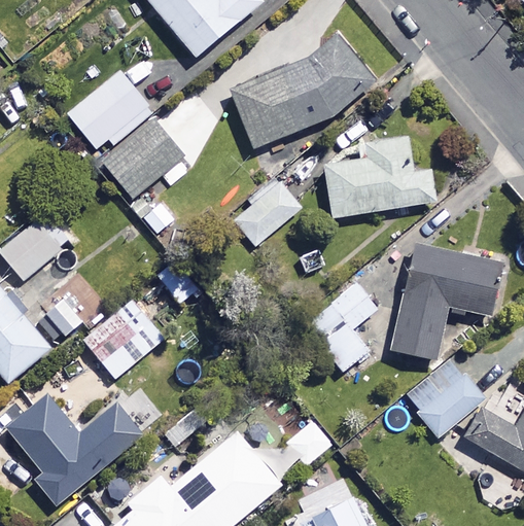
[(146,0),(195,58),(263,2),(260,0),(146,0)]
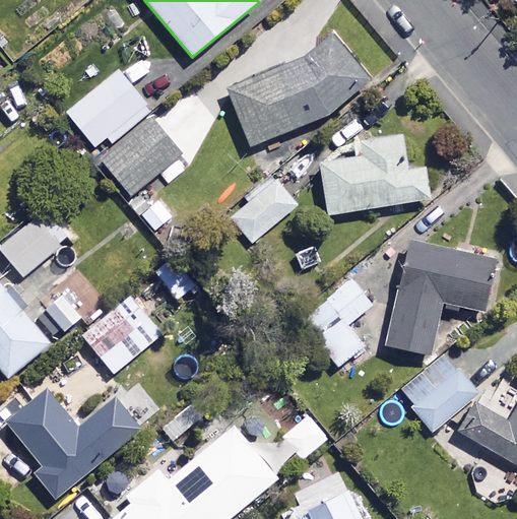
[(346,44),(229,83),(229,92),(249,145),(334,112),(361,84),(346,44)]
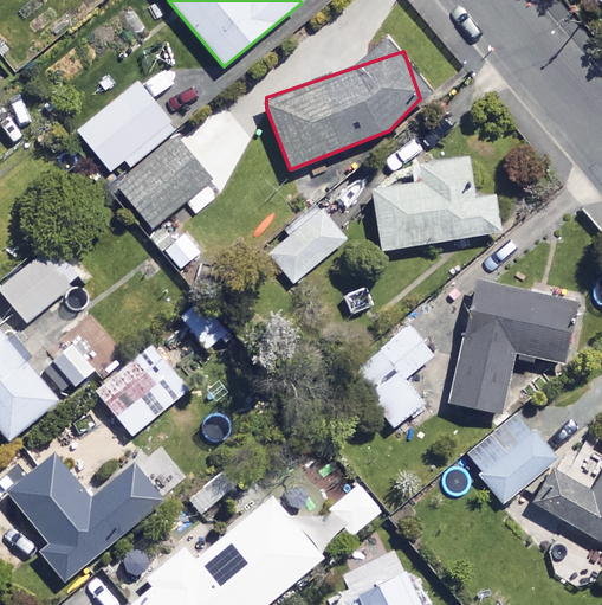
[(78,130),(111,172),(123,162),(128,168),(176,129),(138,81),(78,130)]
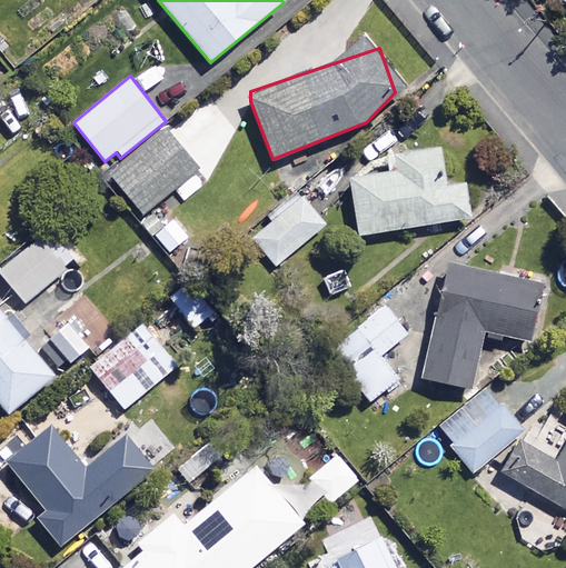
[(199,170),(167,129),(110,173),(144,215),(199,170)]
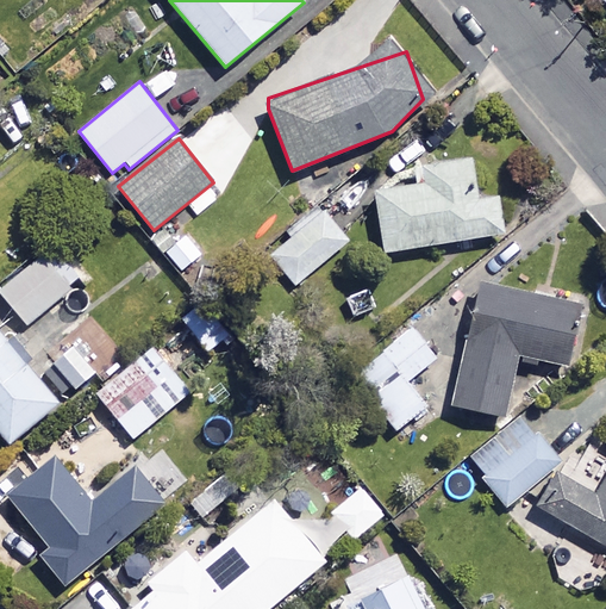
[(476,200),(470,161),(416,171),(418,187),(374,194),(383,254),(504,235),(498,197),(476,200)]
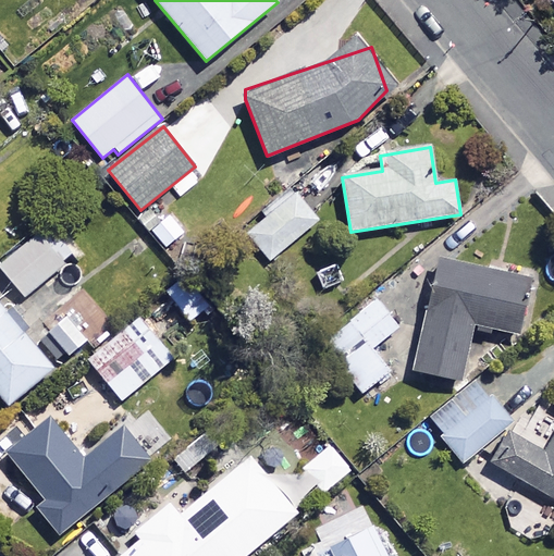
[(319,221),(296,194),(247,235),(270,262),(319,221)]
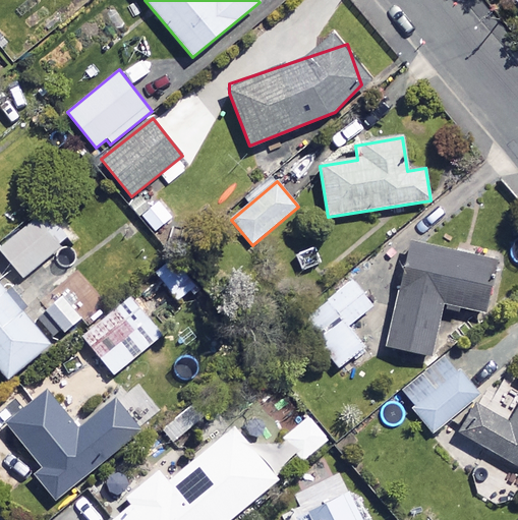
[(176,216),(160,199),(142,217),(159,233),(176,216)]
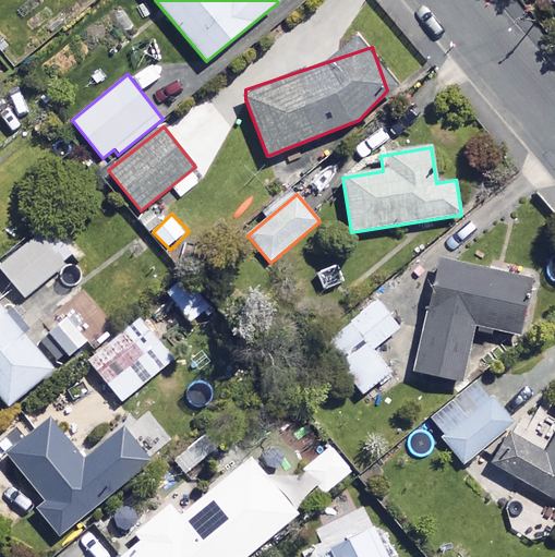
[(64,266),(39,235),(0,267),(24,298),(64,266)]
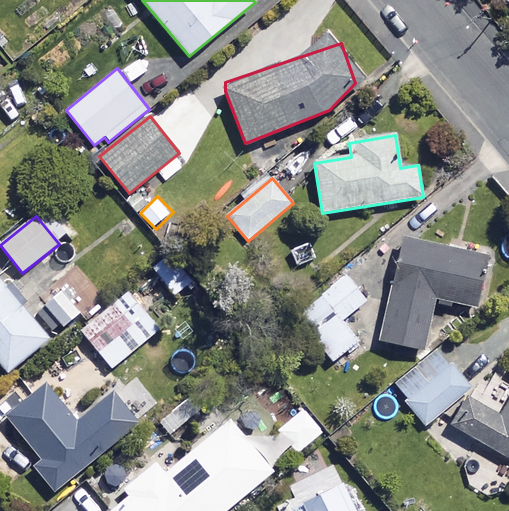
[(486,254),(403,238),(384,340),(423,347),(432,298),(477,307),(486,254)]
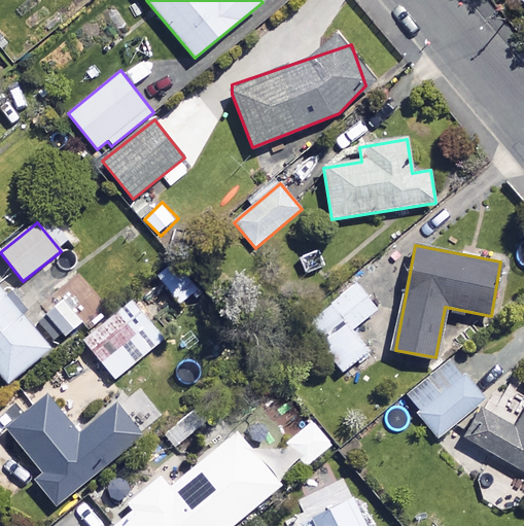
[(377,308),(355,282),(304,325),(343,372),(369,349),(352,329),(377,308)]
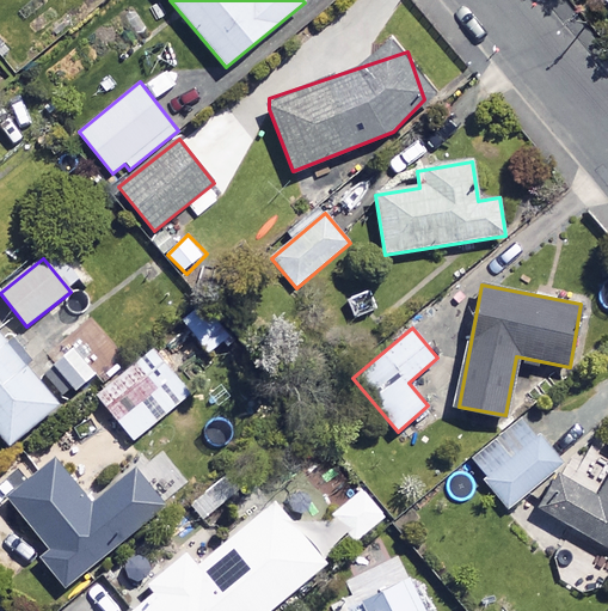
[(59,404),(0,333),(0,433),(8,445),(59,404)]
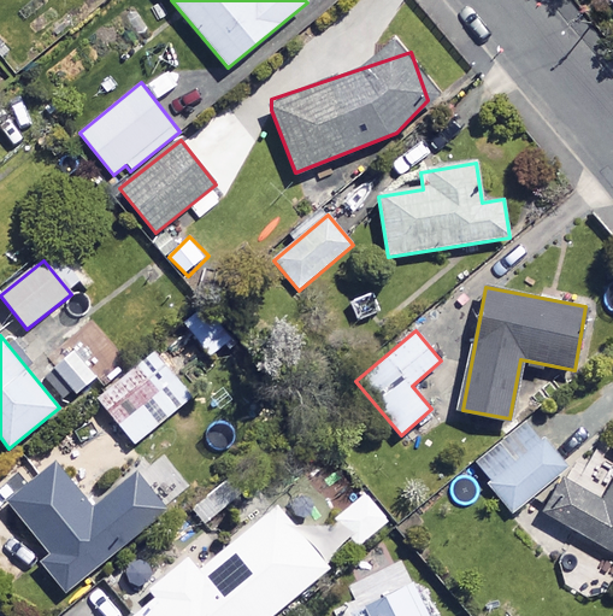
[(98,375),(75,348),(54,365),(77,392),(98,375)]
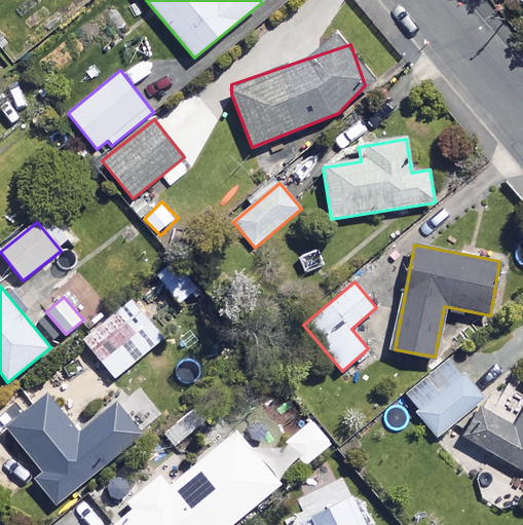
[(164,338),(134,300),(84,340),(115,378),(164,338)]
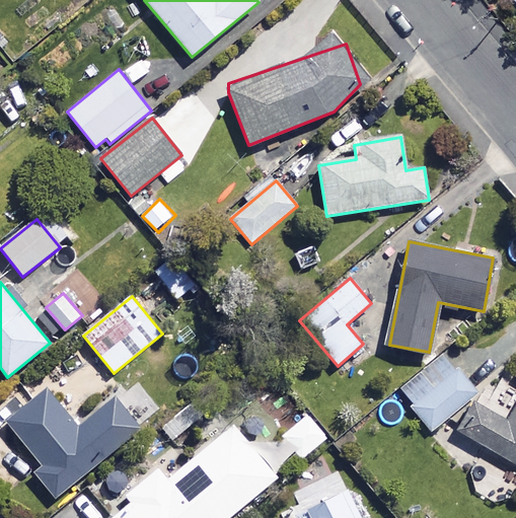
[(476,392),(442,353),(397,391),(432,431),(476,392)]
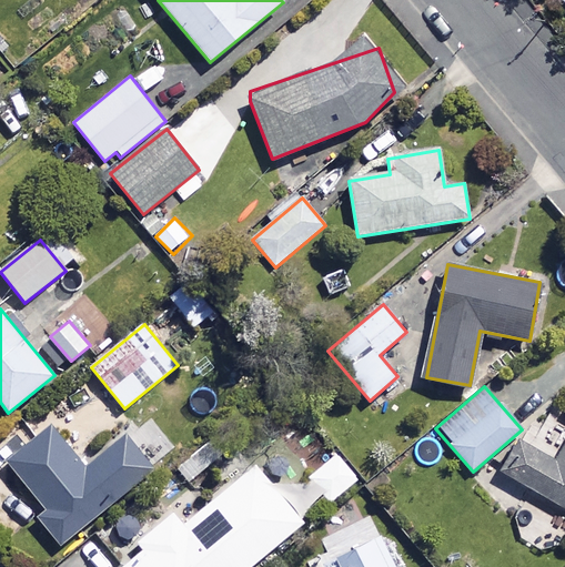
[(84,468),(51,427),(8,462),(48,512),(39,518),(60,545),(165,459),(138,426),(84,468)]
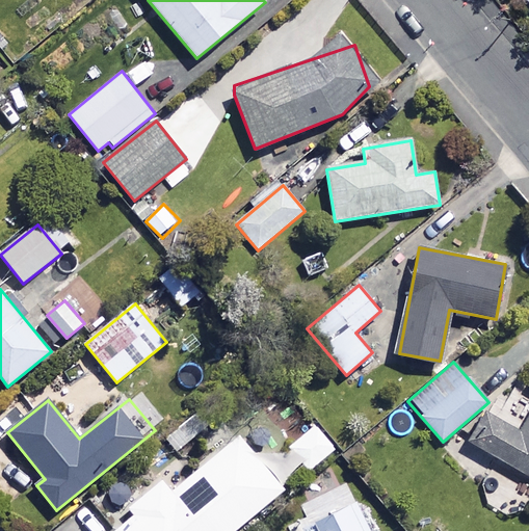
[(528,418),(522,430),(490,413),(473,441),(528,473),(528,418)]
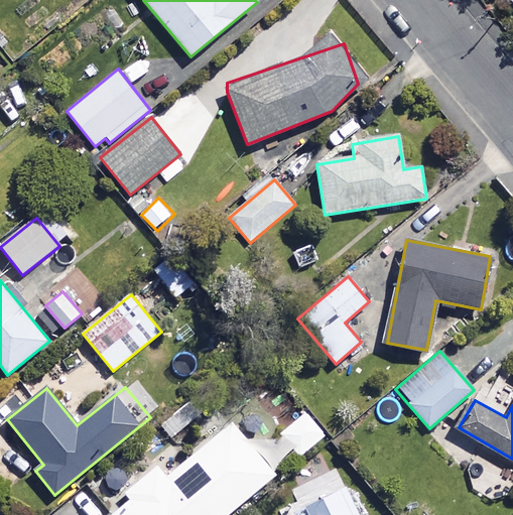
[(325,435),(305,412),(281,432),(300,456),(325,435)]
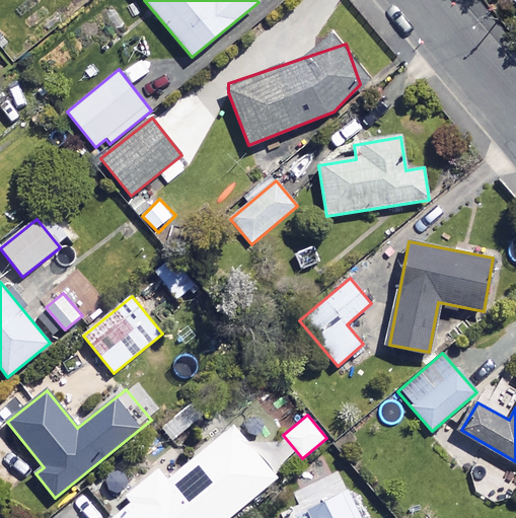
[(225,517),(276,476),(232,425),(188,461),(162,431),(141,448),(157,467),(125,494),(131,501),(112,517),(225,517)]
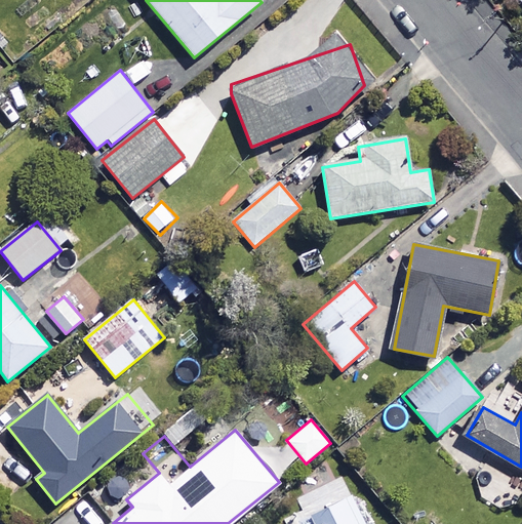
[(365,523),(346,485),(292,512),(298,523),(365,523)]
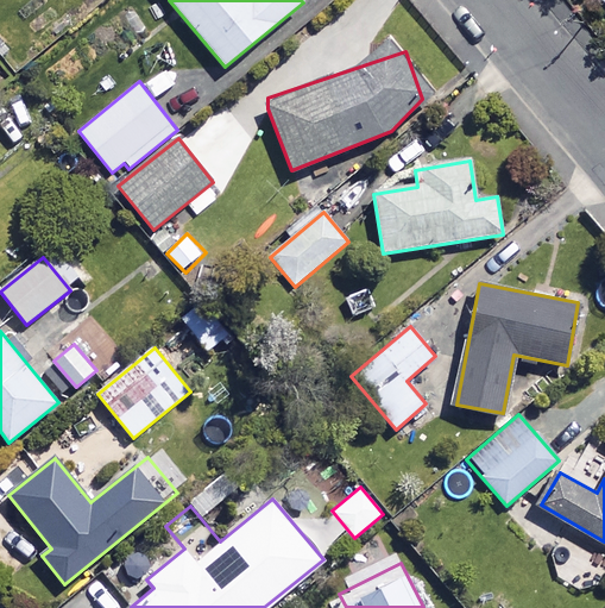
All buildings are outlined.
